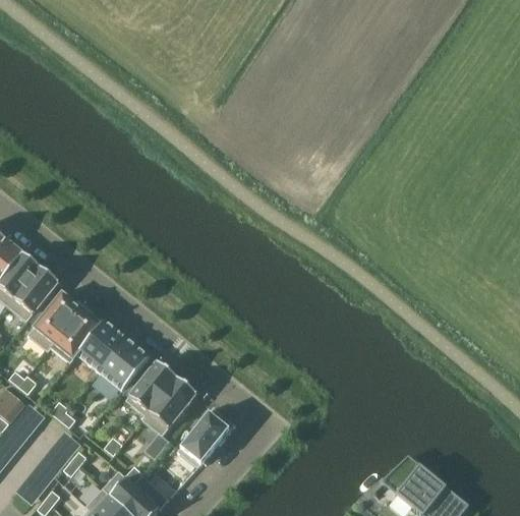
[(4,237),(0,243),(0,278),(21,251),(4,237)]
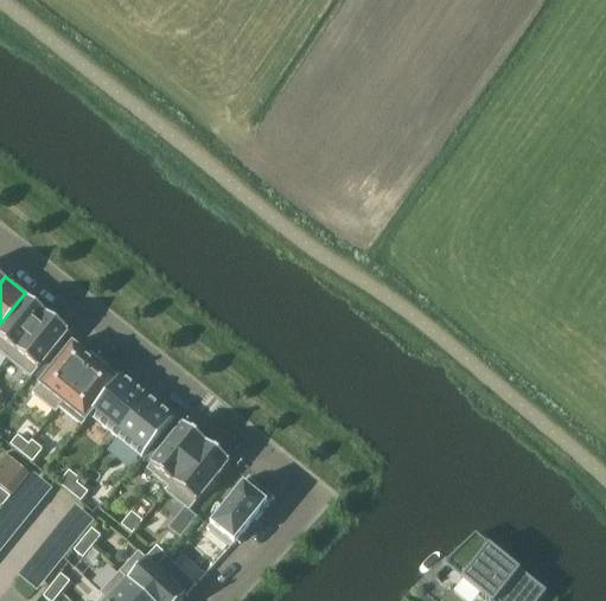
[(25,293),(0,324),(0,349),(7,356),(45,309),(25,293)]
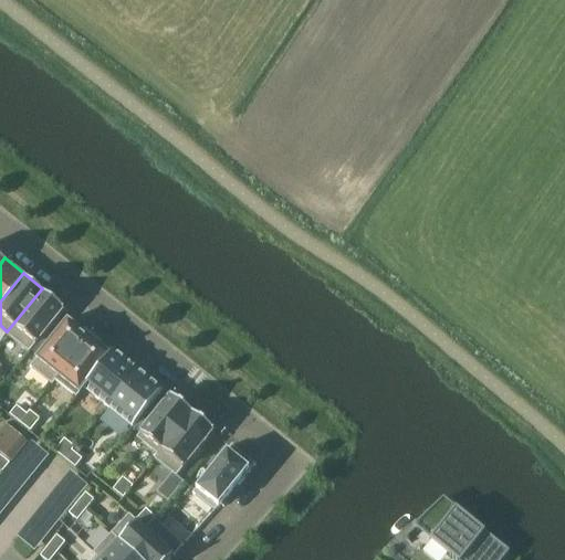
[(42,288),(7,331),(28,348),(63,305),(42,288)]
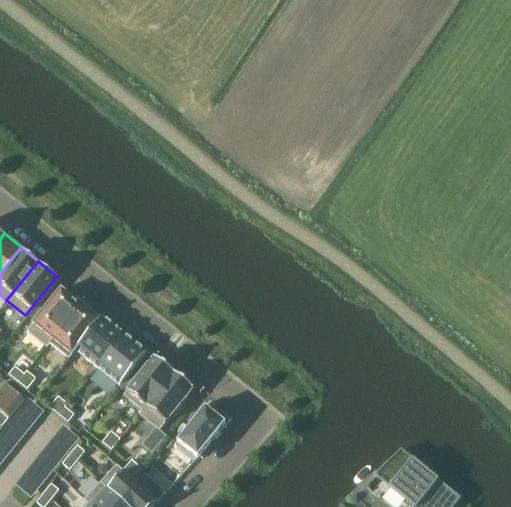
[(60,286),(26,328),(46,344),(49,341),(49,340),(80,302),(60,286)]
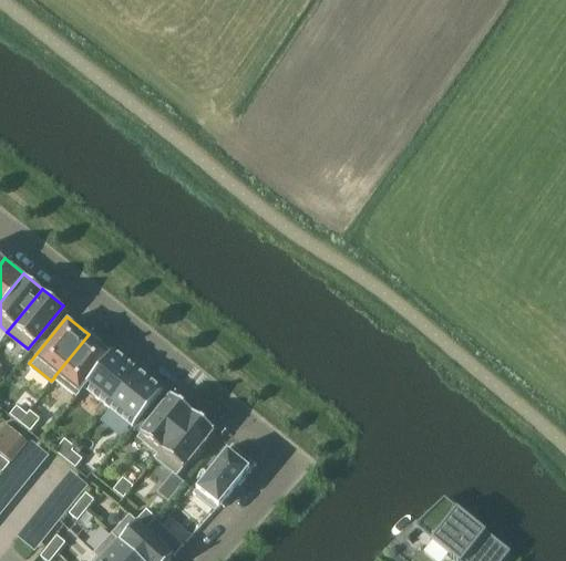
[(89,334),(54,376),(54,377),(75,394),(83,384),(82,384),(109,351),(109,350),(89,334)]
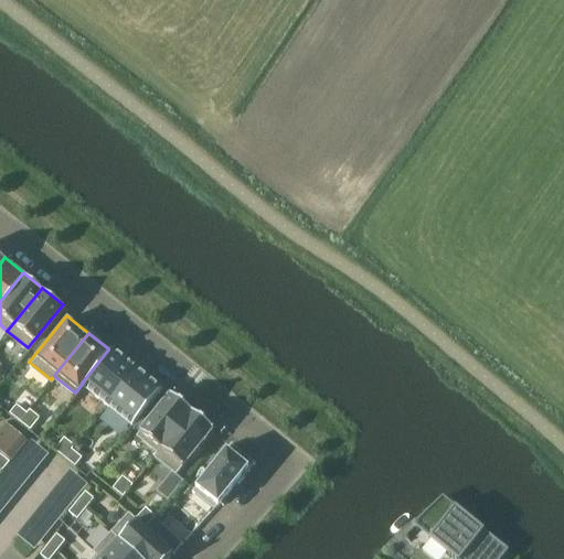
[(108,350),(82,383),(83,383),(106,401),(137,364),(112,344),(108,348),(108,350)]
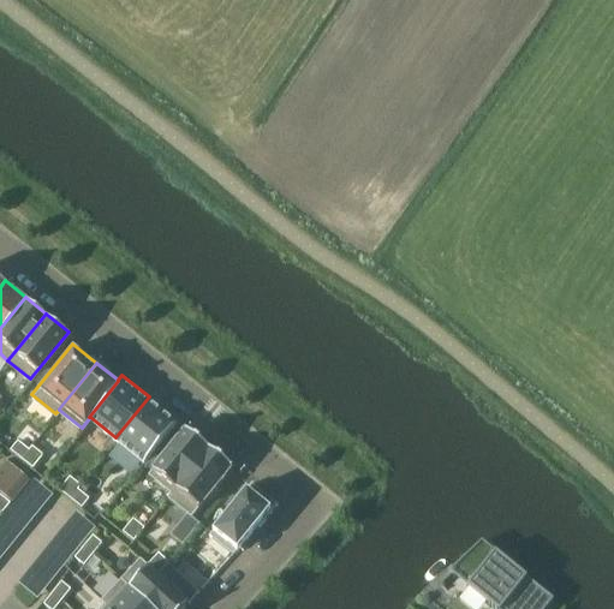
[(149,396),(115,437),(142,460),(176,418),(149,396)]
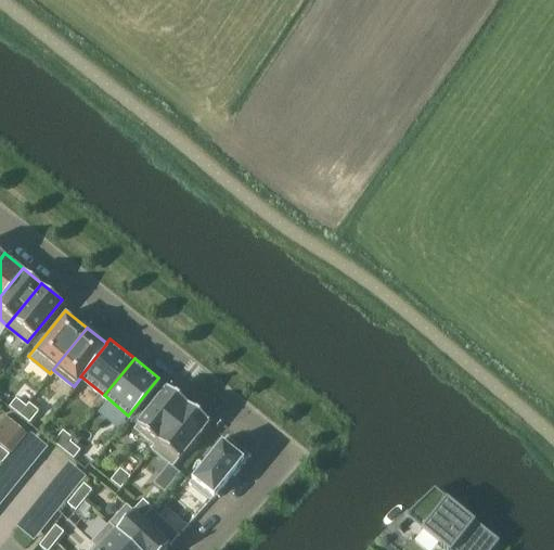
[(166,384),(132,425),(153,442),(154,443),(188,401),(166,384)]
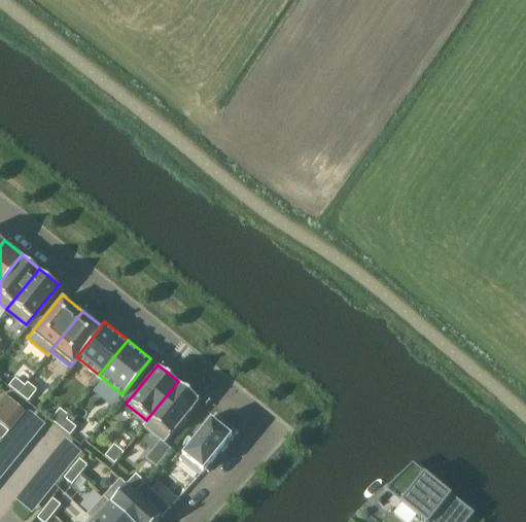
[(14,374),(8,382),(18,390),(24,382),(14,374)]
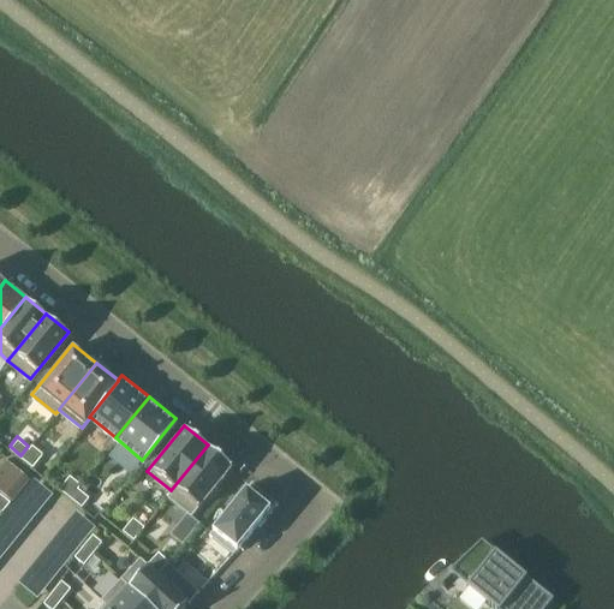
[(28,446),(21,455),(31,464),(42,451),(31,442),(28,446)]
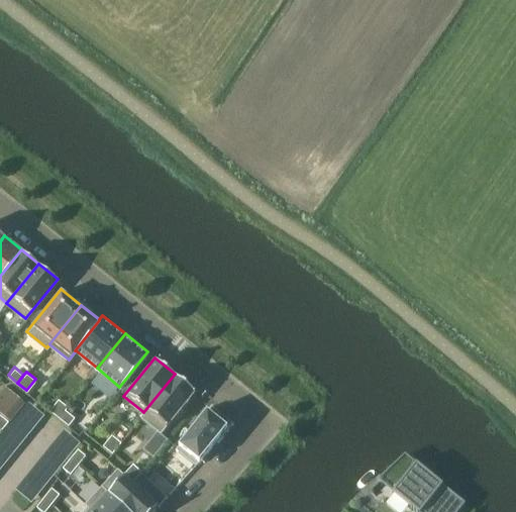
[(142,411),(139,415),(160,431),(194,389),(175,374),(143,412),(142,411)]
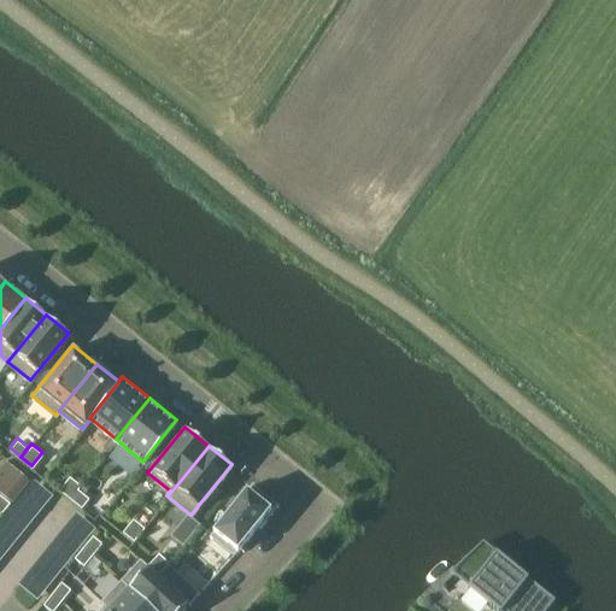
[(69,474),(58,487),(70,497),(77,487),(80,483),(69,474)]
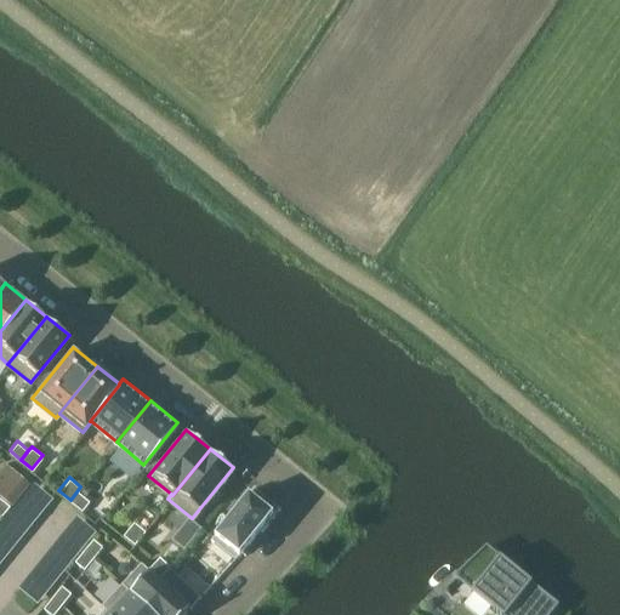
[(12,480),(3,493),(12,500),(22,489),(12,480)]
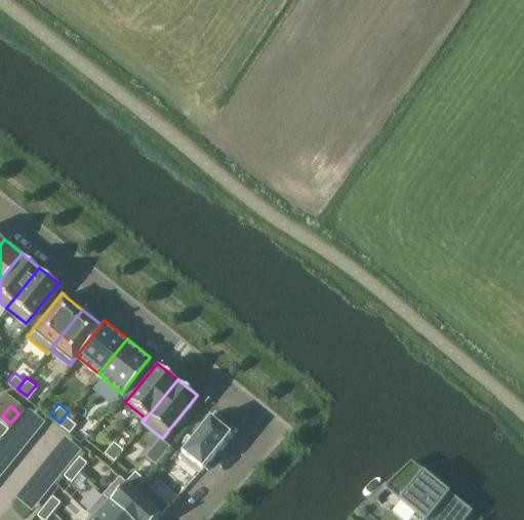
[(214,409),(177,454),(198,470),(201,467),(202,467),(219,445),(220,446),(237,427),(214,409)]
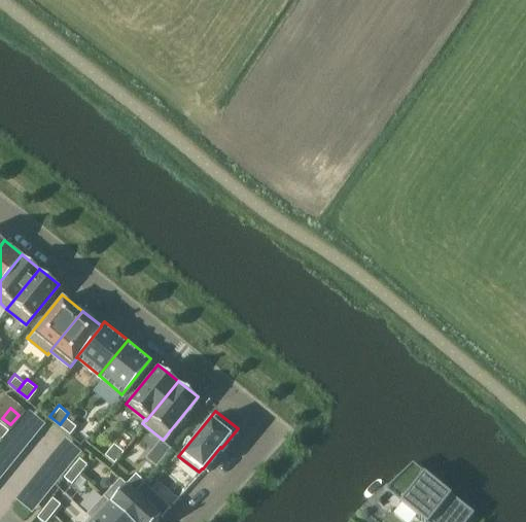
[(66,416),(60,424),(69,431),(75,423),(66,416)]
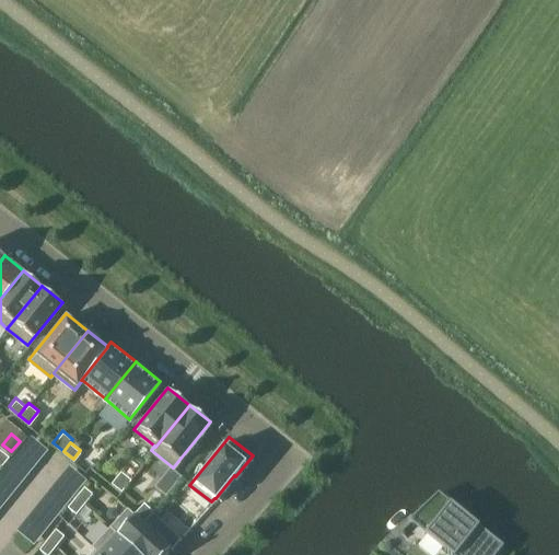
[(0,465),(9,454),(0,448),(0,465)]
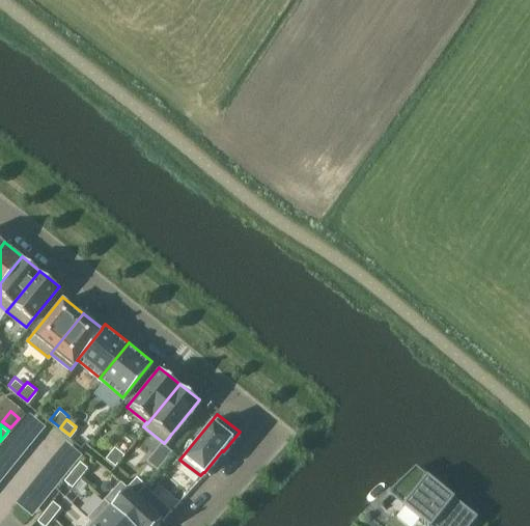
[(114,444),(105,455),(114,464),(123,452),(114,444)]
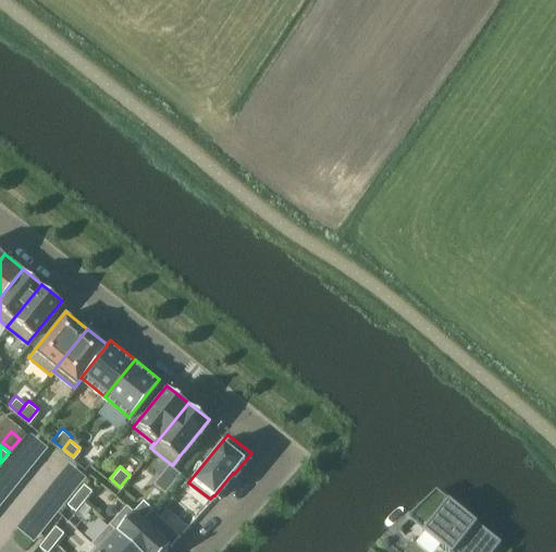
[(83,481),(75,492),(84,499),(91,489),(83,481)]
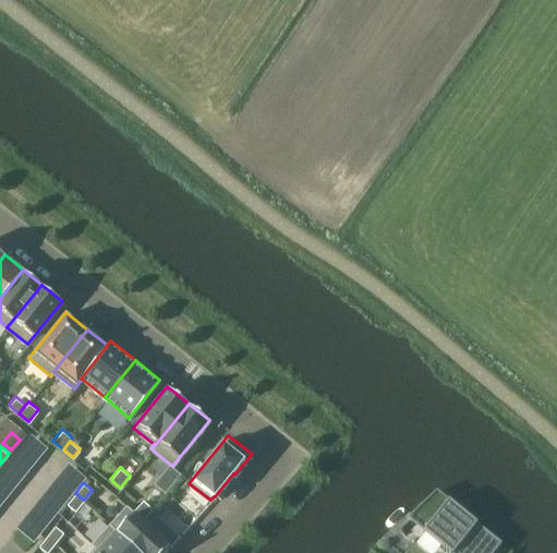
[(451,551),(456,545),(464,552),(489,552),(495,547),(501,540),(436,487),(411,511),(427,521),(423,528),(451,551)]
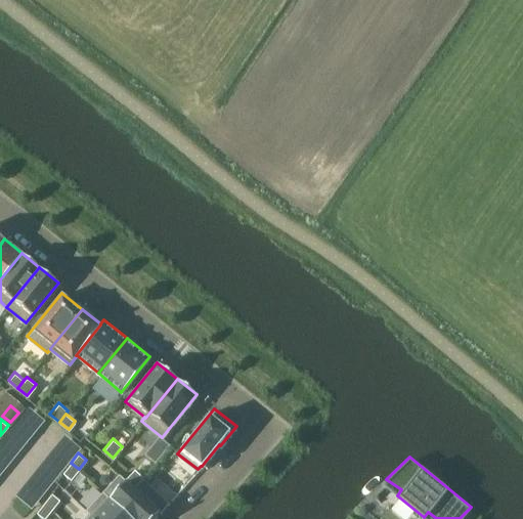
[(71,463),(62,472),(71,478),(79,469),(71,463)]
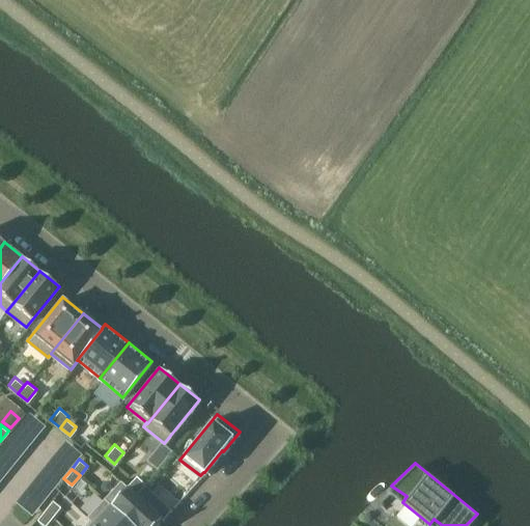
[(136,474),(127,485),(135,493),(145,482),(136,474)]
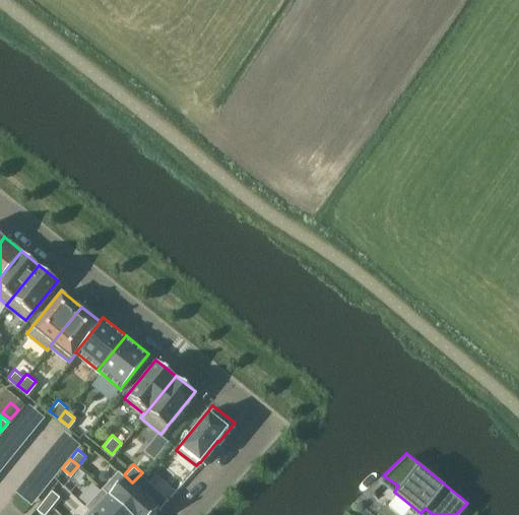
[(118,468),(101,487),(131,514),(150,514),(158,507),(132,483),(124,474),(118,468)]
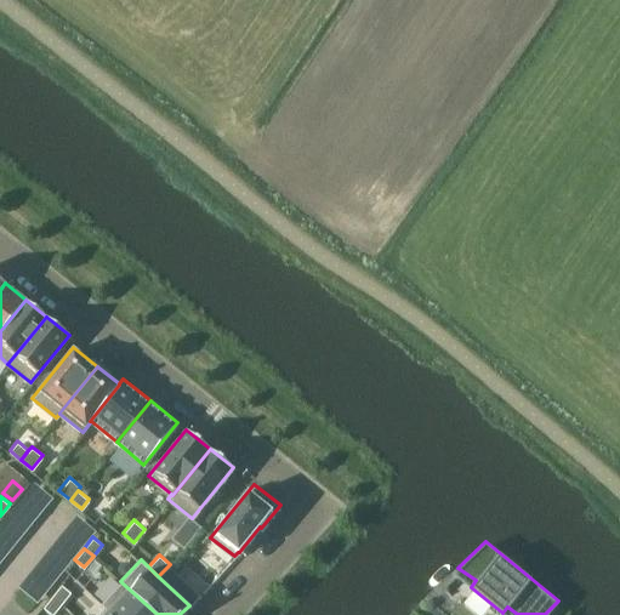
[(169,565),(158,576),(189,605),(200,594),(199,593),(169,565)]
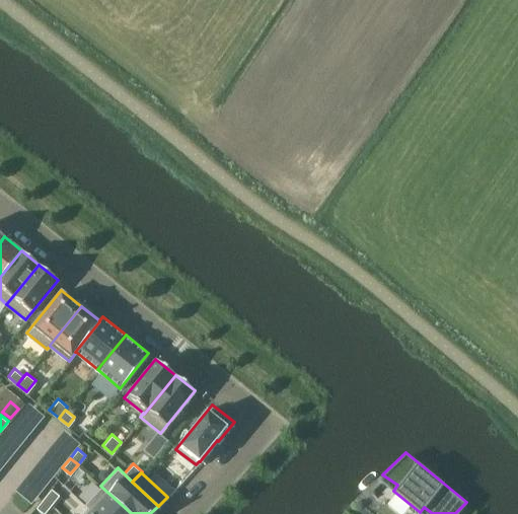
[(131,513),(100,486),(84,504),(87,507),(88,506),(96,513),(131,513)]
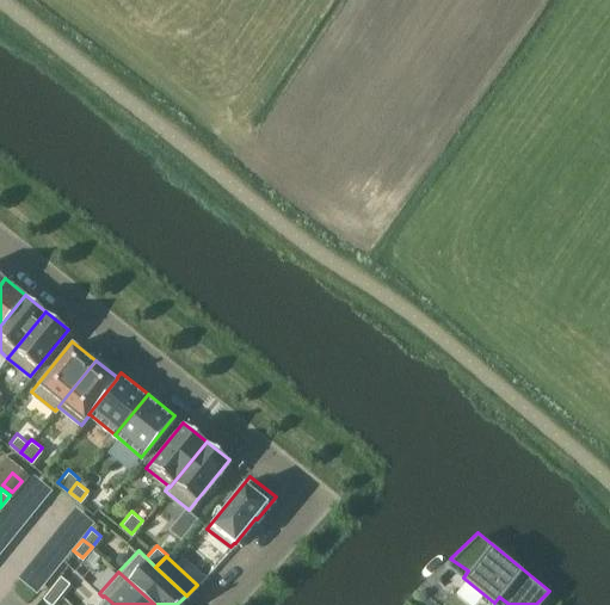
[(60,574),(51,585),(61,592),(69,581),(60,574)]
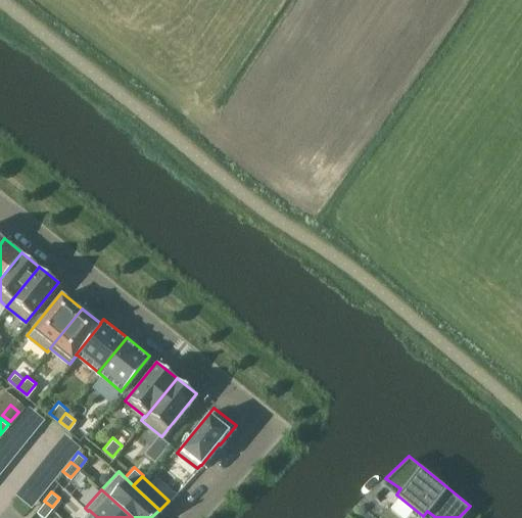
[(44,501),(36,510),(44,517),(52,507),(44,501)]
